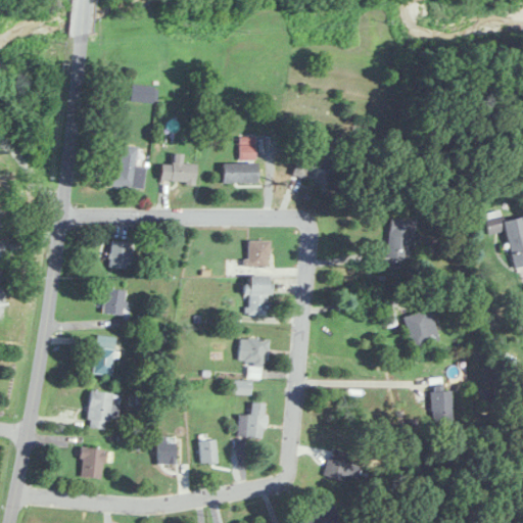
[(131,101),(154,102),(155,86),(132,85),(131,101)]
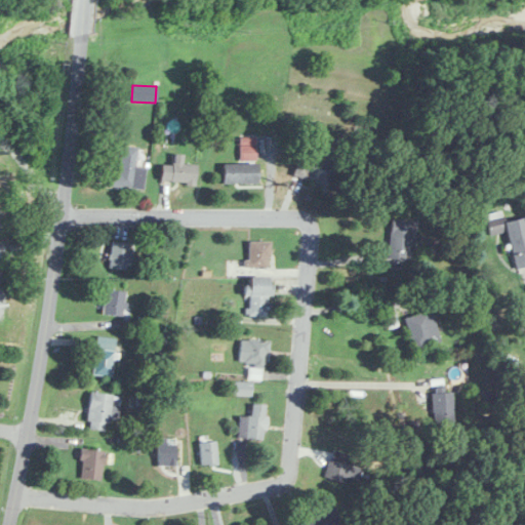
[(241,136),(241,158),(257,158),(257,136),(241,136)]
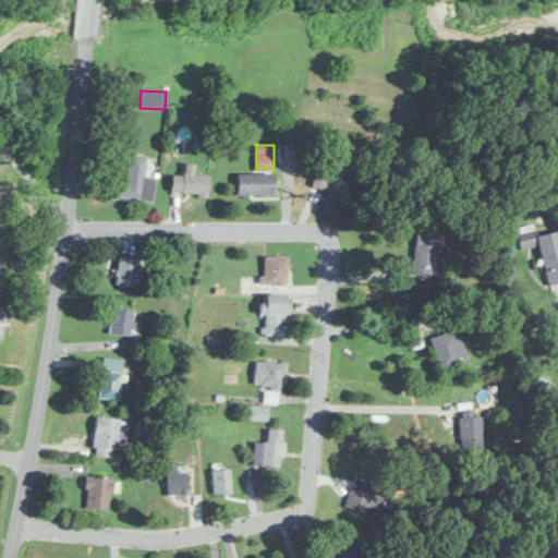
[(145,178),(146,156),(128,155),(126,182),(117,181),(116,197),(154,201),(155,179),(145,178)]
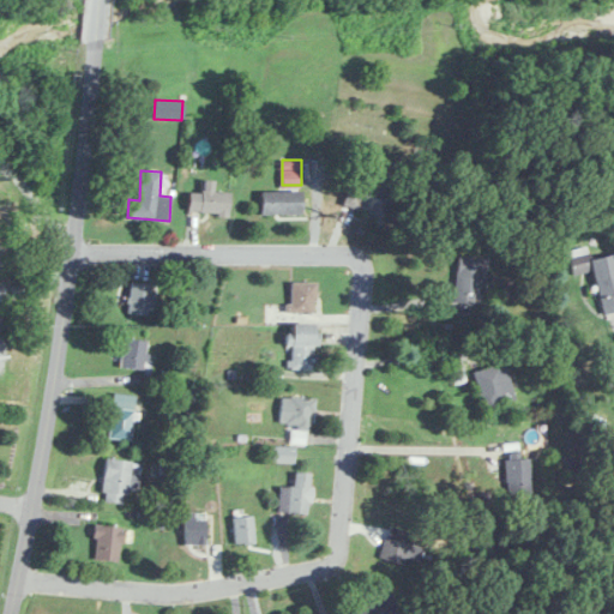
[(377,179),(351,174),(345,208),(387,215),(392,190),(374,187),(377,179)]
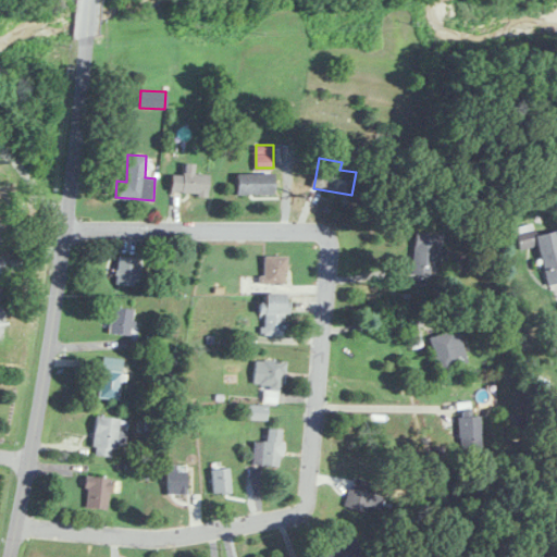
[(172,174),(172,194),(208,194),(208,174),(194,174),(194,164),(184,164),(184,174),(172,174)]
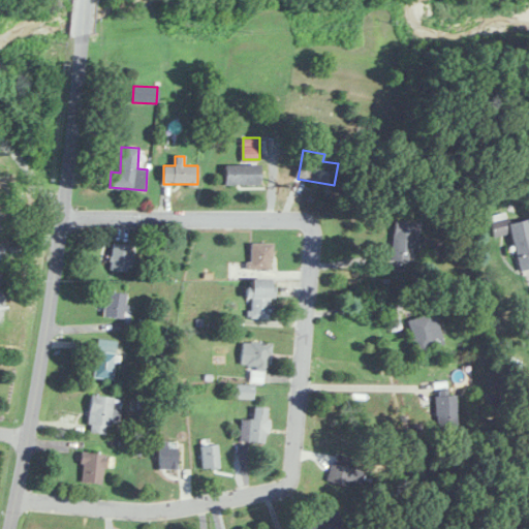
[(225,184),(260,184),(260,164),(225,164),(225,184)]
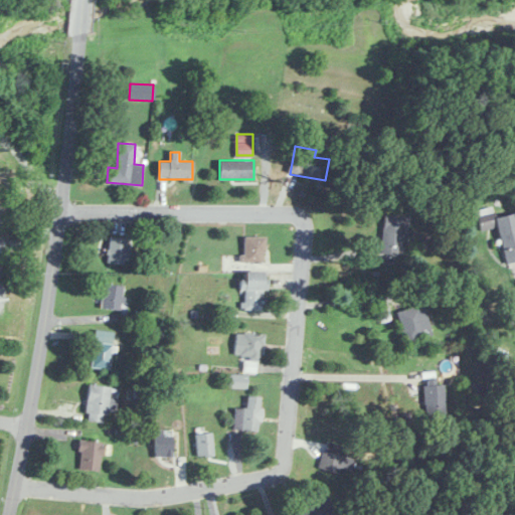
[(514,213),(494,217),(492,207),(477,210),(481,230),(499,227),(505,264),(514,261),(514,213)]
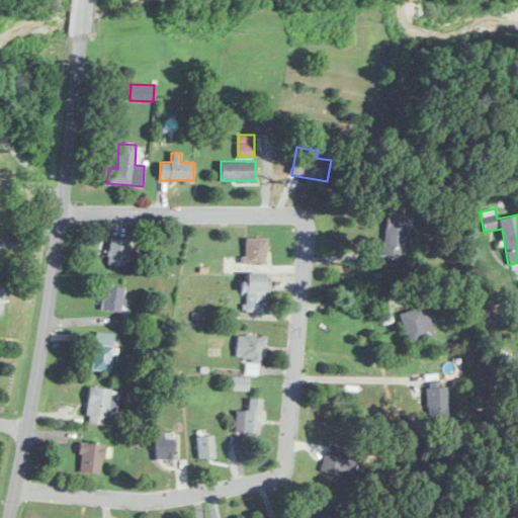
[(130,265),(131,240),(109,239),(109,264),(130,265)]
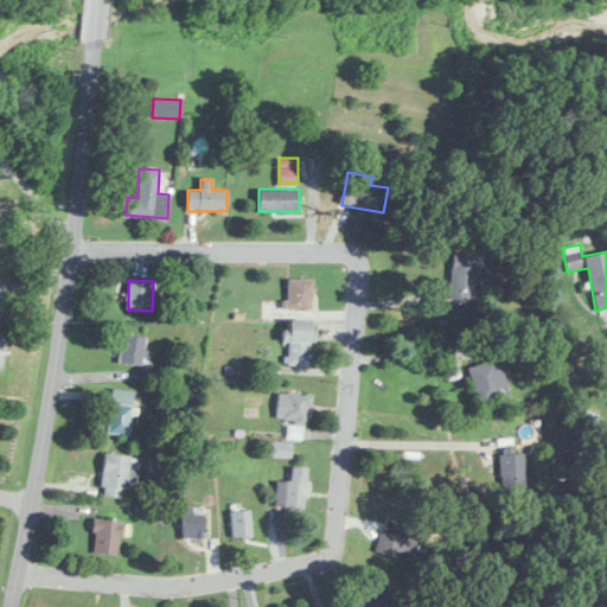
[(313,280),(288,280),(287,310),(312,311),(313,280)]
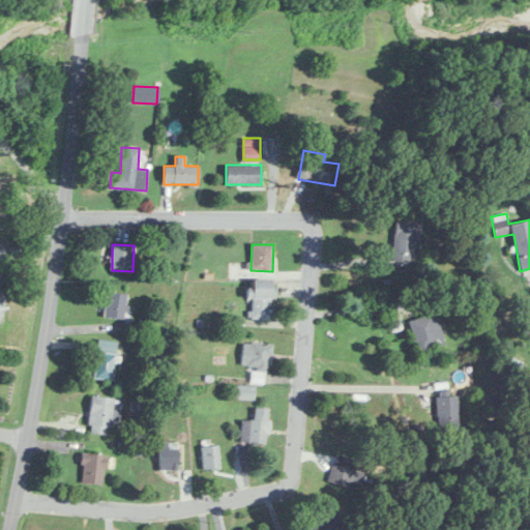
[(272,320),(272,281),(251,281),(251,320),(272,320)]
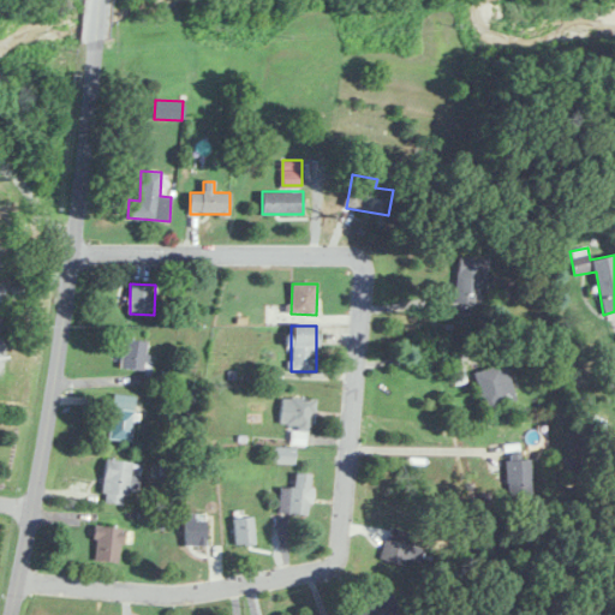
[(148,341),(125,339),(123,368),(144,370),(148,341)]
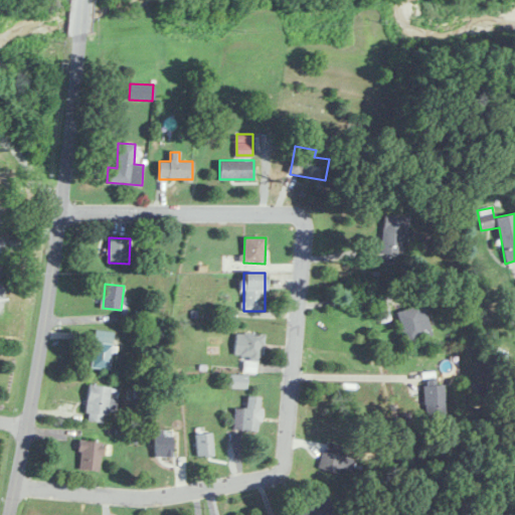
[(428,341),(417,307),(397,313),(407,348),(428,341)]
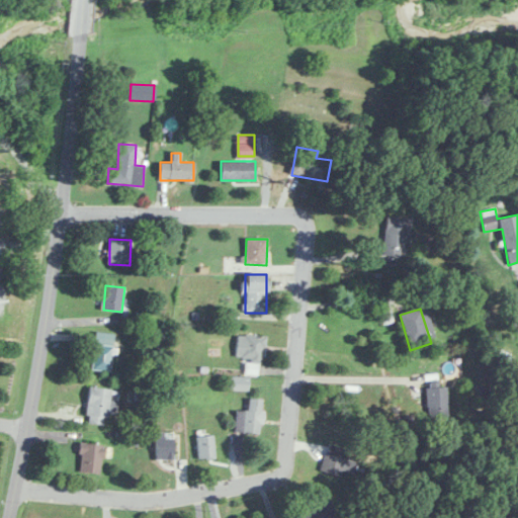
[(92,369),(111,371),(114,334),(96,332),(92,369)]
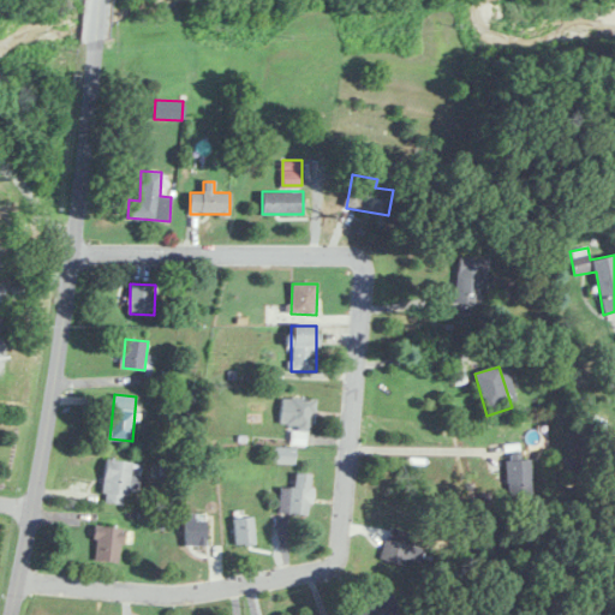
[(312,399),(281,399),(281,425),(292,425),(292,430),(312,430),(312,399)]
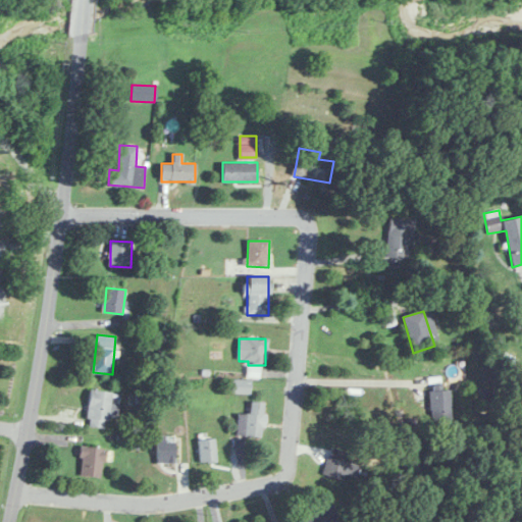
[(430,420),(452,420),(452,389),(430,389),(430,420)]
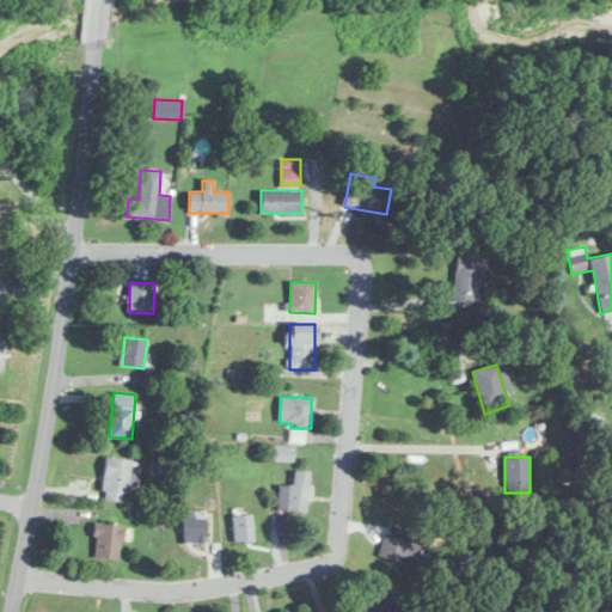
[(103,500),(129,502),(132,460),(105,458),(103,500)]
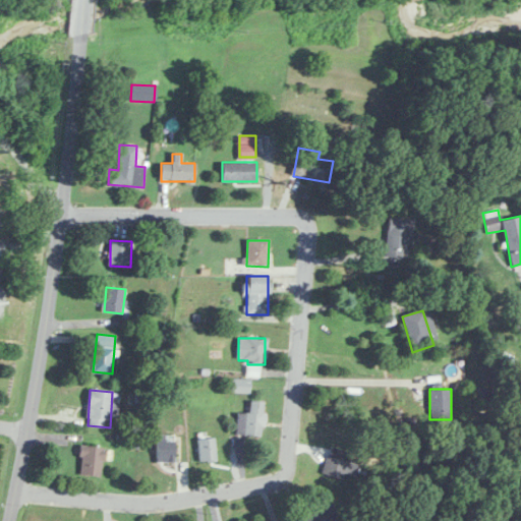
[(249,413),(237,413),(237,436),(263,436),(263,401),(249,401),(249,413)]
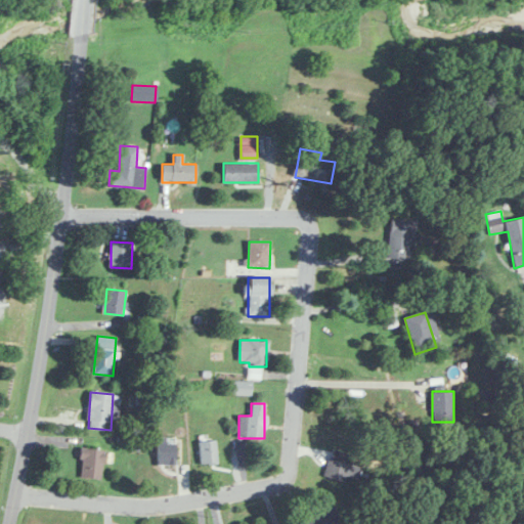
[(158,466),(176,466),(176,438),(158,438),(158,466)]
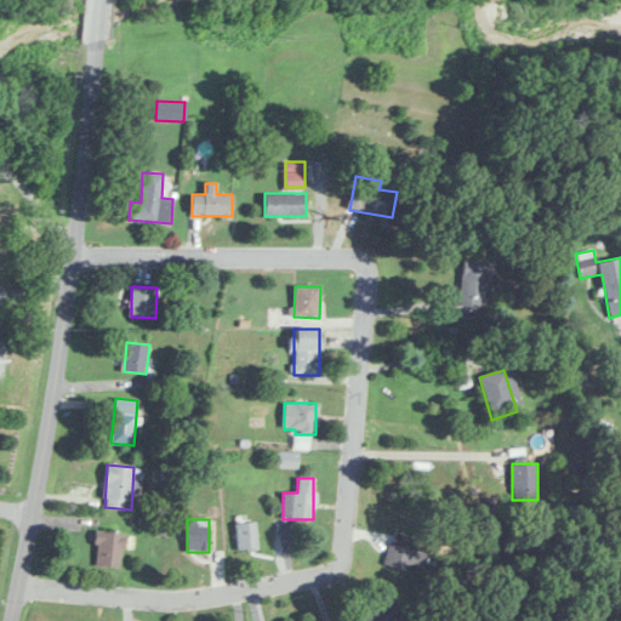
[(239,552),(260,551),(257,522),(235,524),(239,552)]
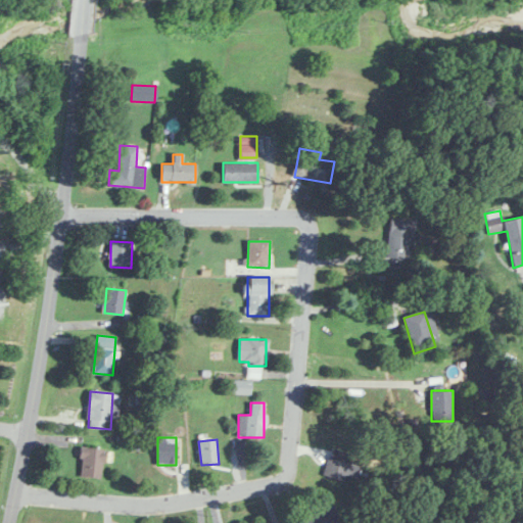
[(105,448),(81,448),(81,477),(105,477),(105,448)]
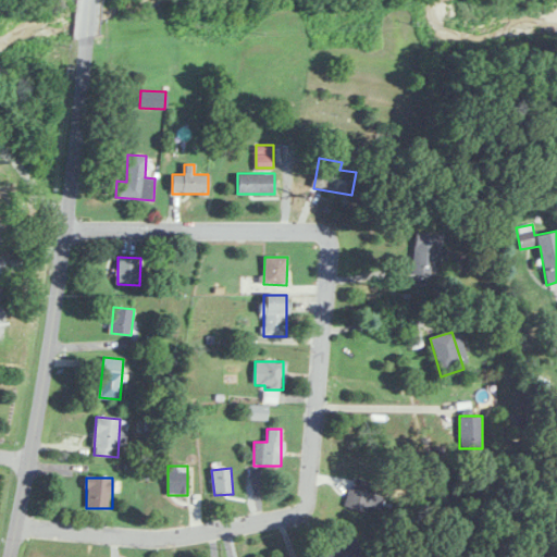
[(379,509),(385,490),(354,479),(345,506),(367,514),(369,506),(379,509)]
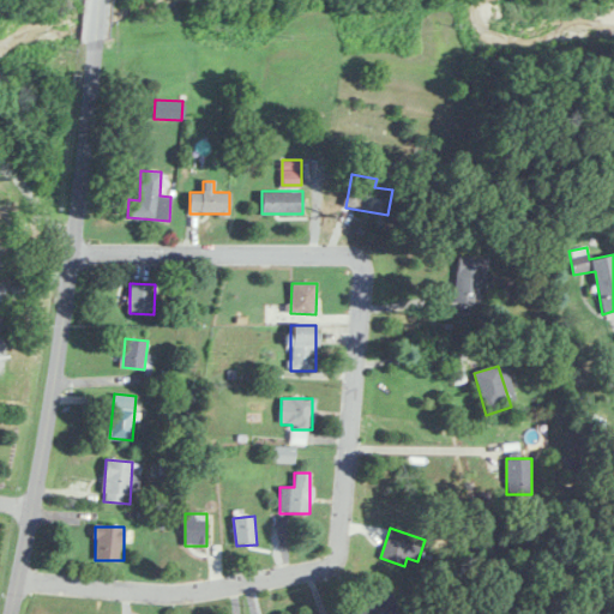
[(402,613),(392,595),(354,613),(402,613)]
